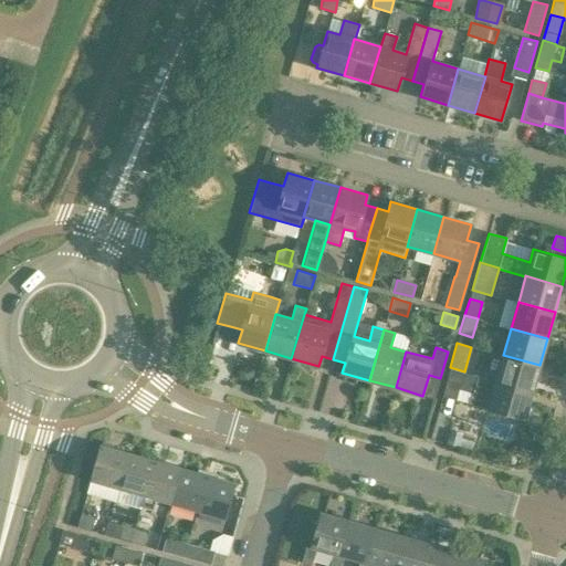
[(540,365),(503,355),(495,380),(532,391),(540,365)]
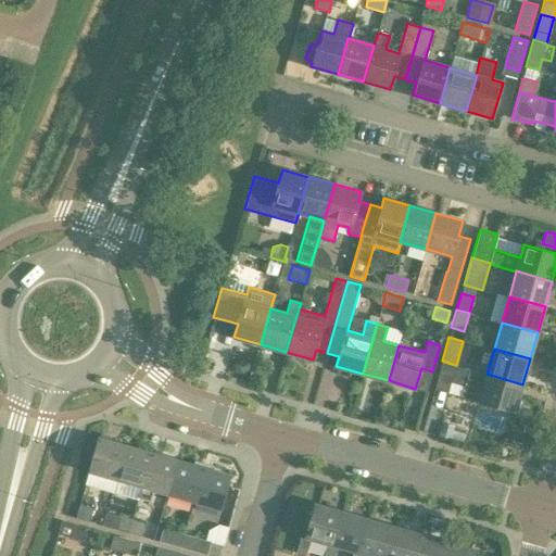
[(522,384),(487,374),(487,375),(456,366),(456,365),(442,361),(434,389),(447,393),(452,377),(483,386),(479,401),(515,411),(522,384)]
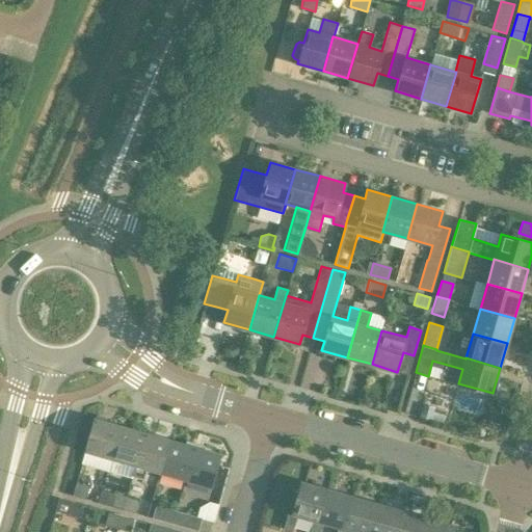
[(420,419),(430,422),(432,415),(433,410),(423,407),(420,419)]
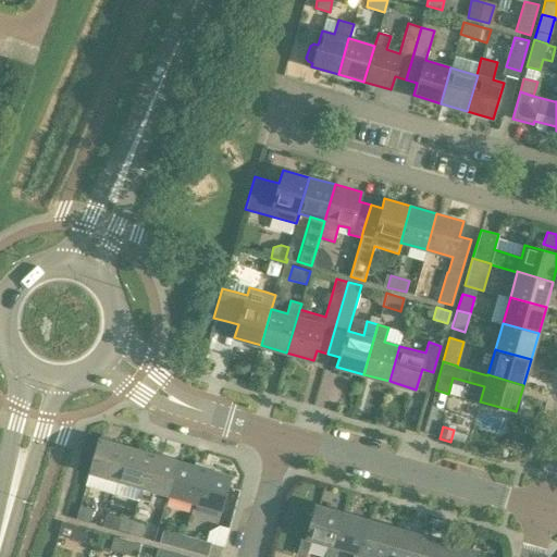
[(115,480),(125,445),(99,437),(86,484),(98,487),(101,475),(115,480)]
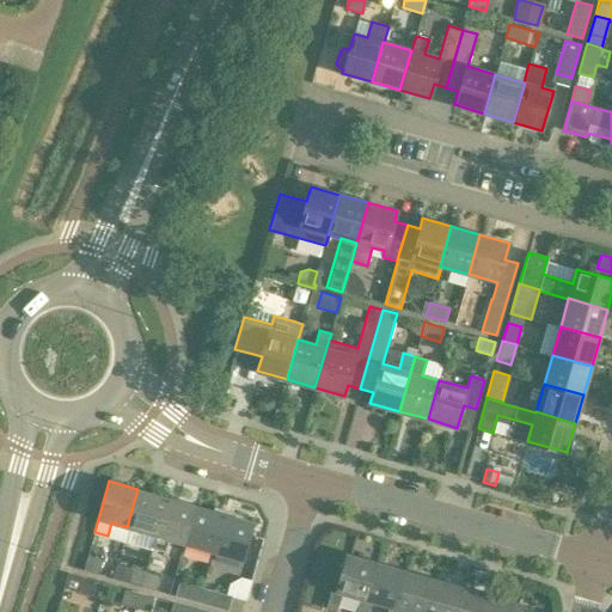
[(138,489),(127,527),(155,536),(166,497),(138,489)]
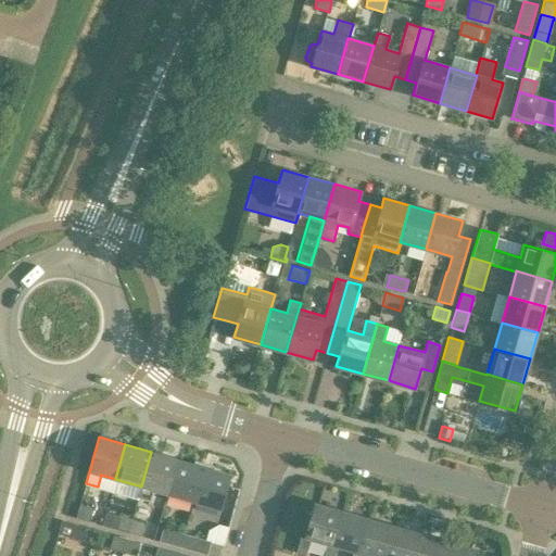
[(167,494),(177,459),(151,452),(141,487),(139,497),(150,501),(153,490),(167,494)]
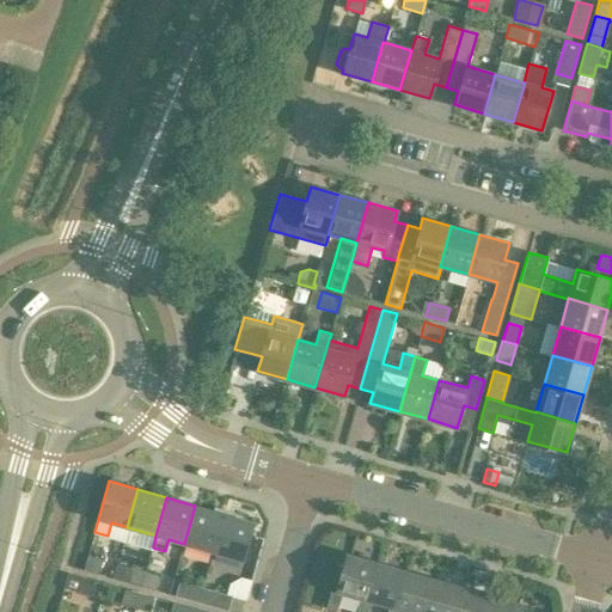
[(212,552),(224,514),(195,506),(184,544),(212,552)]
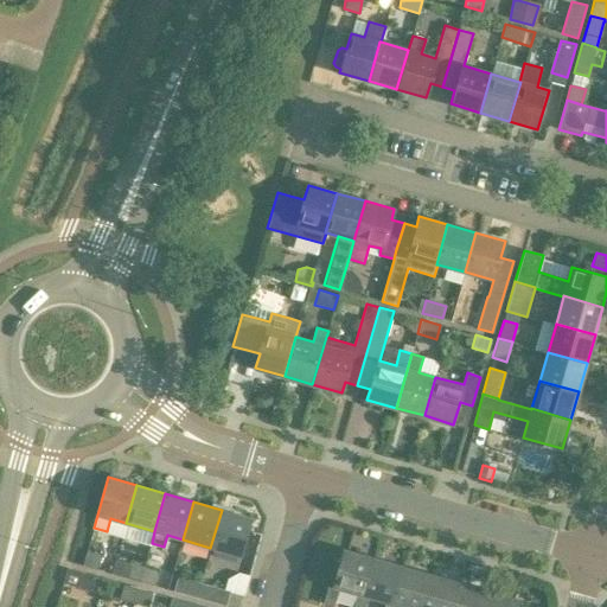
[(222,510),(210,548),(240,556),(250,518),(222,510)]
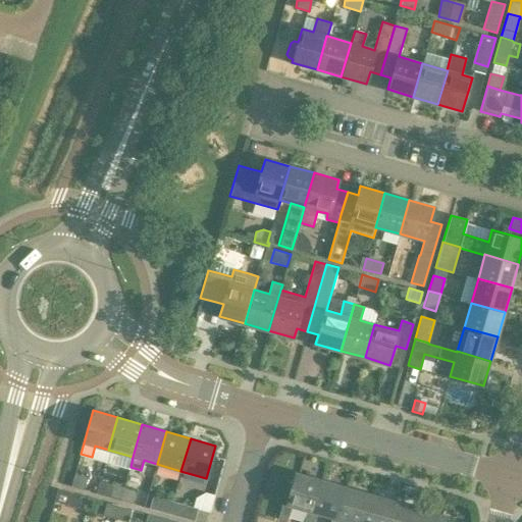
[(286,521),(291,505),(307,510),(312,511),(321,479),(296,471),(286,504),(282,503),(277,518),(286,521)]
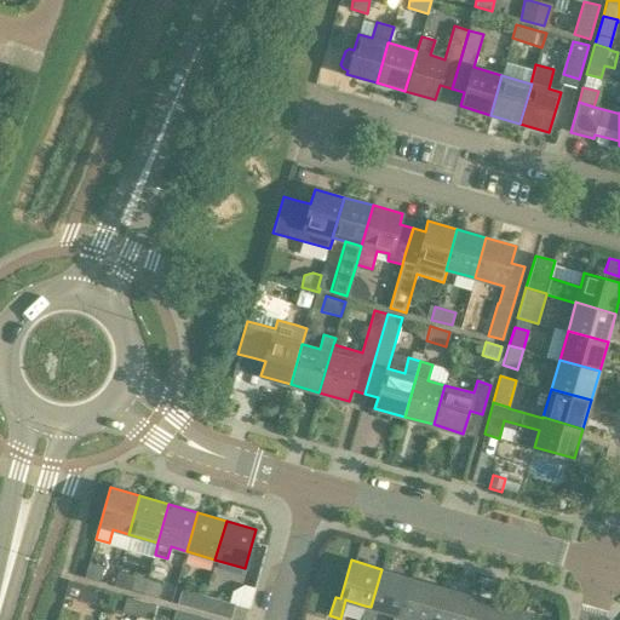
[(85,578),(99,581),(103,567),(89,562),(85,578)]
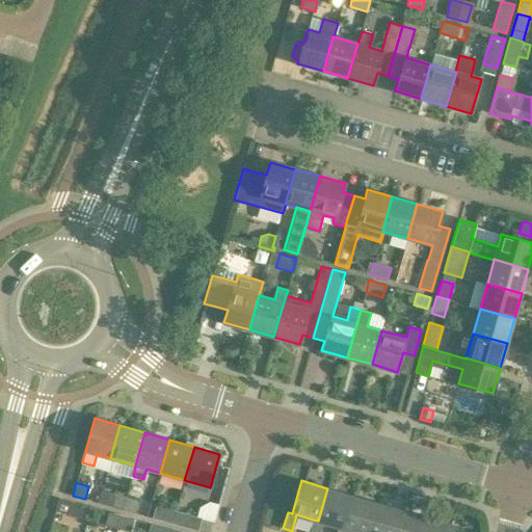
[(319,531),(322,522),(338,527),(343,528),(352,496),(327,488),(318,521),(313,520),(310,531),(319,531)]
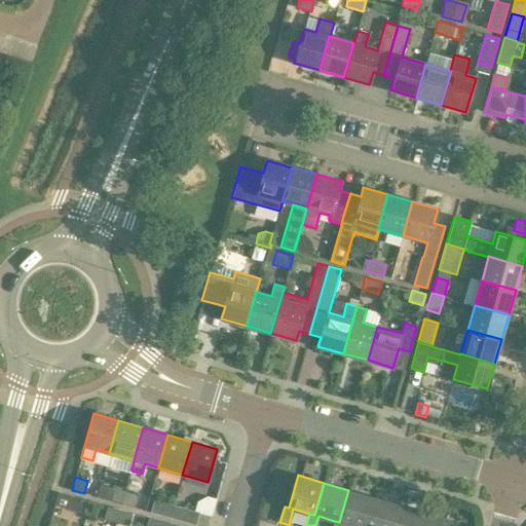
[(124,491),(101,484),(98,497),(121,504),(124,491)]
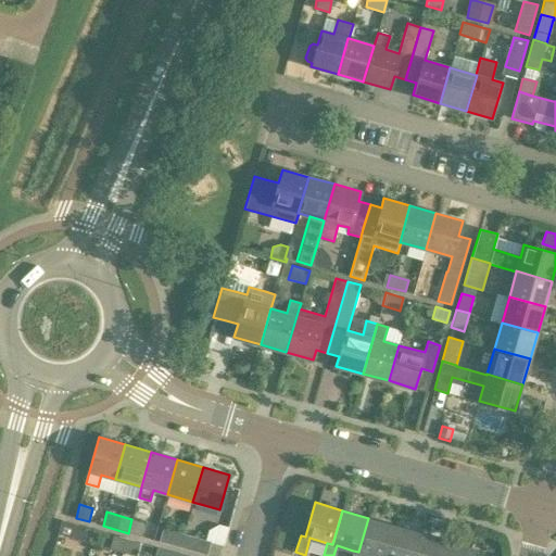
[(361,555),(362,553),(373,555),(384,555),(394,525),(368,518),(358,552),(353,551),(351,555),(361,555)]
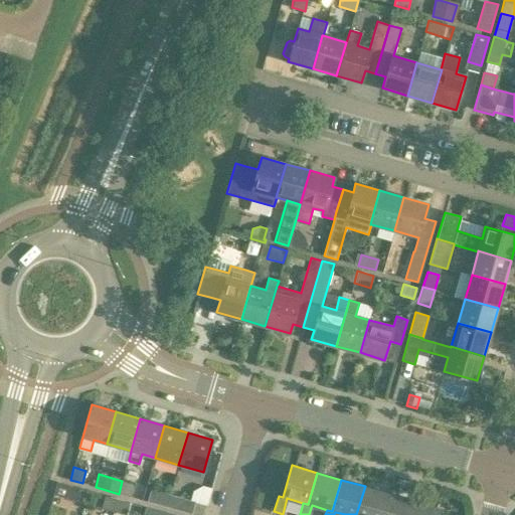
[(131,497),(135,484),(122,481),(119,494),(131,497)]
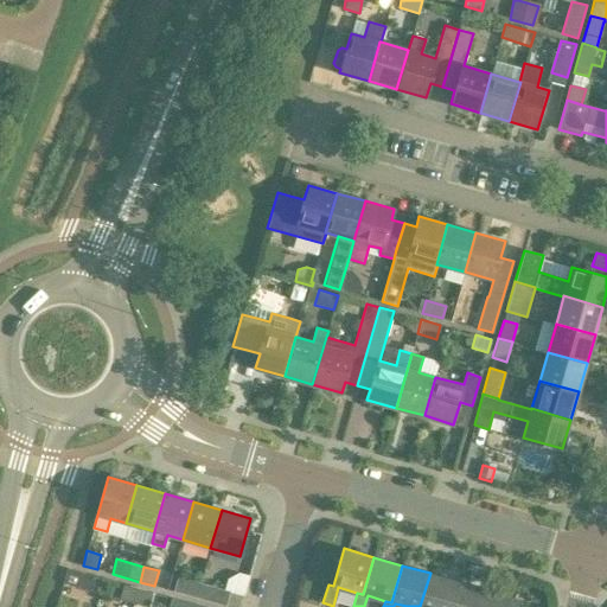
[(81,573),(76,587),(90,592),(95,576),(81,573)]
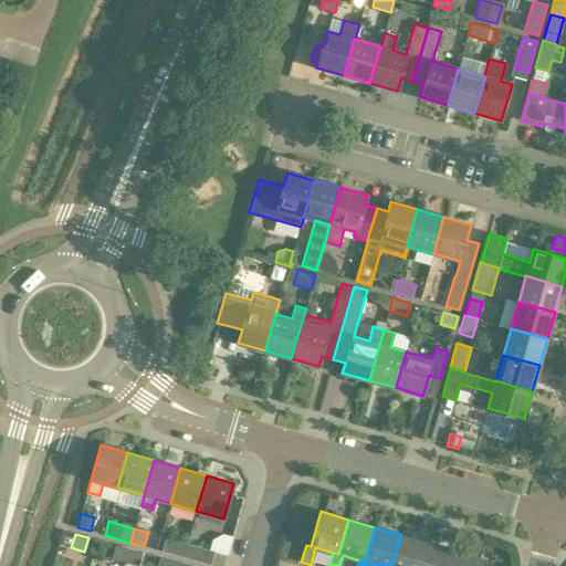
[(420,565),(428,542),(401,534),(391,565),(420,565)]
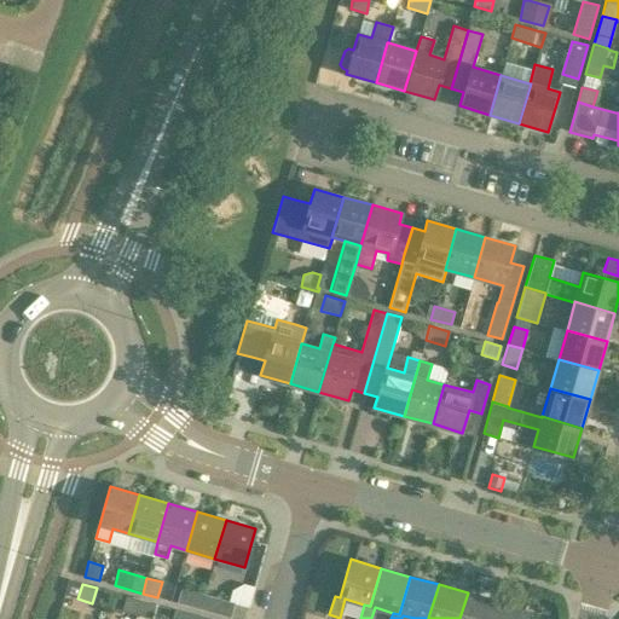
[(191,607),(195,591),(181,588),(177,603),(191,607)]
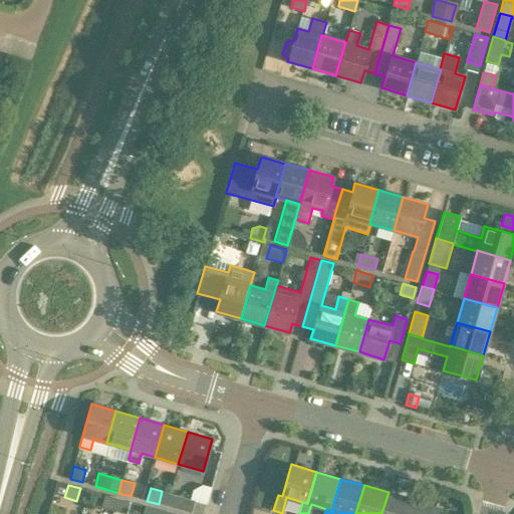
[(162,491),(159,504),(191,513),(194,500),(162,491)]
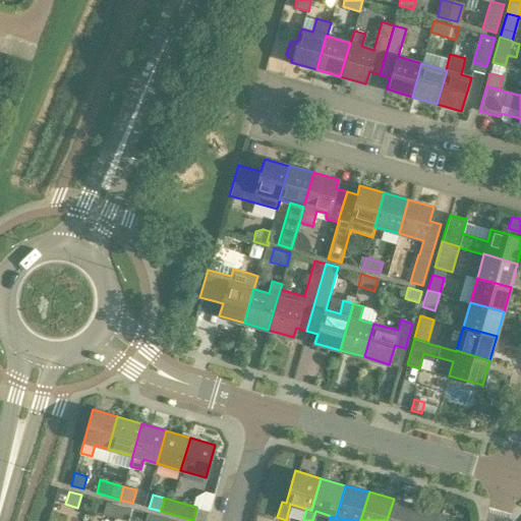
[(413,520),(418,506),(394,499),(387,520),(413,520)]
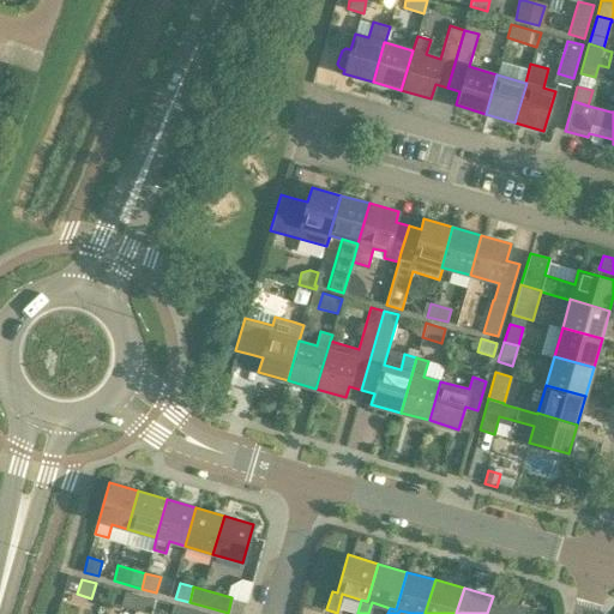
[(125,591),(121,606),(134,611),(139,595),(125,591)]
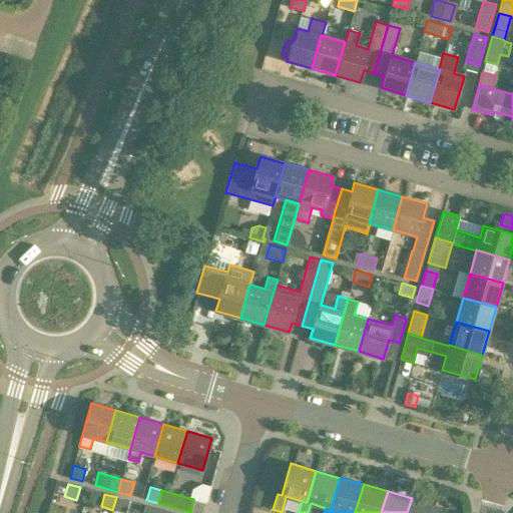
[(124,512),(125,512),(129,501),(116,497),(112,510),(124,512)]
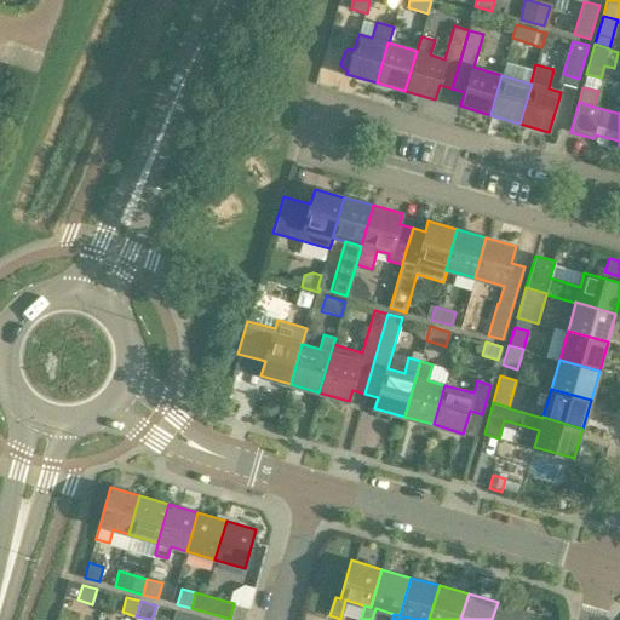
[(524,619),(527,612),(498,602),(492,619),(524,619)]
